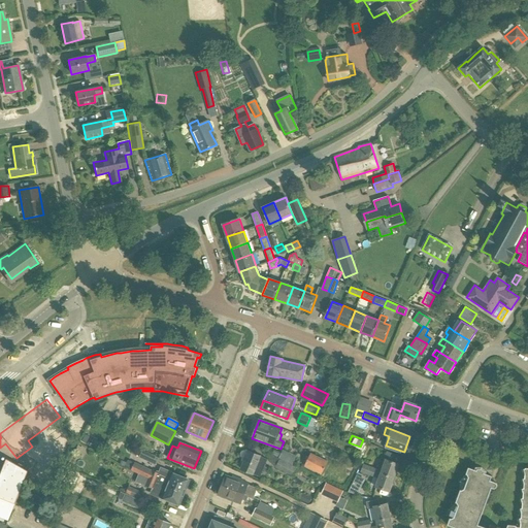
[(245,460),(241,469),(260,476),(267,459),(246,451),(244,451),(242,451),(241,453),(240,454),(240,456),(241,458),(243,459),(245,460)]
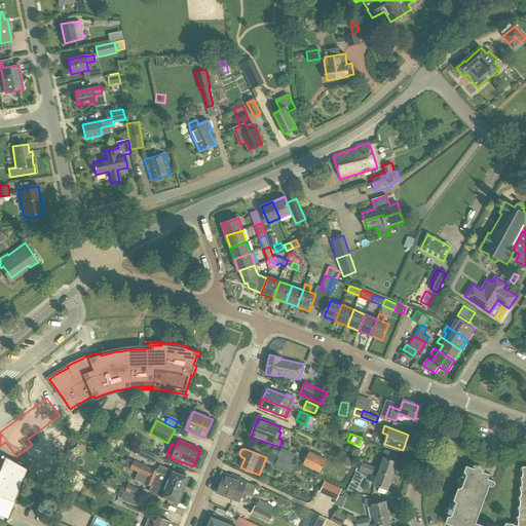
[(277,457),(279,457),(291,463),(295,455),(282,449),(277,457)]
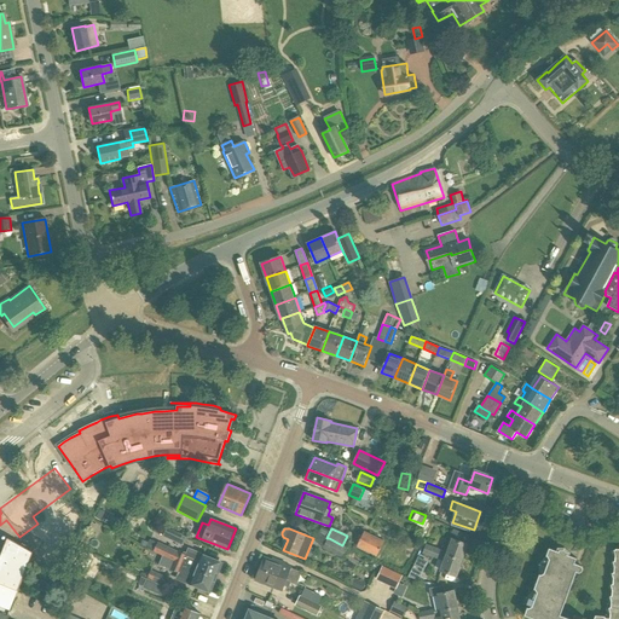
[(357,547),(377,556),(385,542),(364,532),(357,547)]
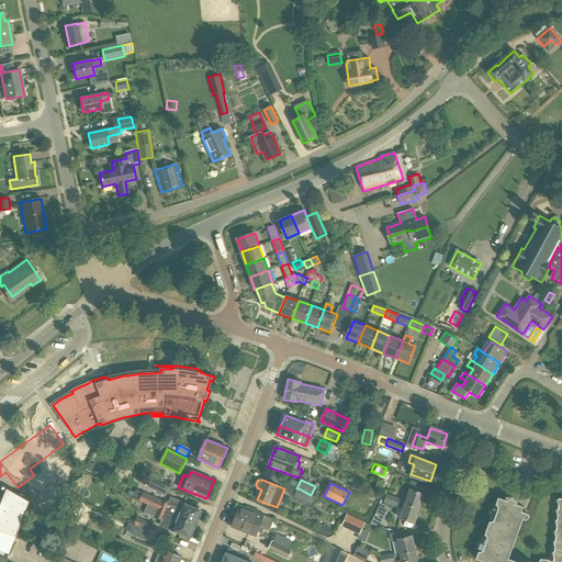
[(159,484),(156,492),(166,496),(169,489),(159,484)]
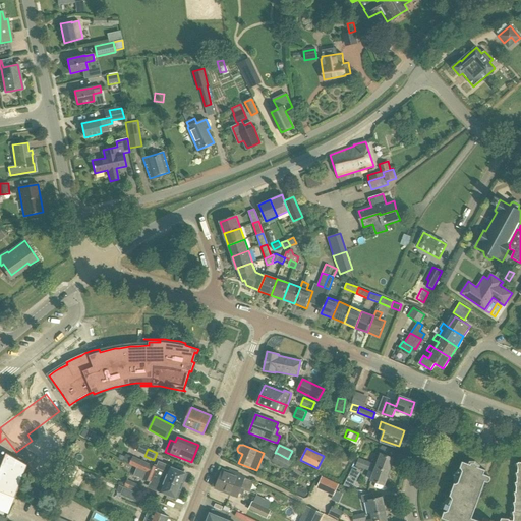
[(16,458),(9,454),(7,453),(0,470),(0,489),(15,497),(27,465),(16,458)]
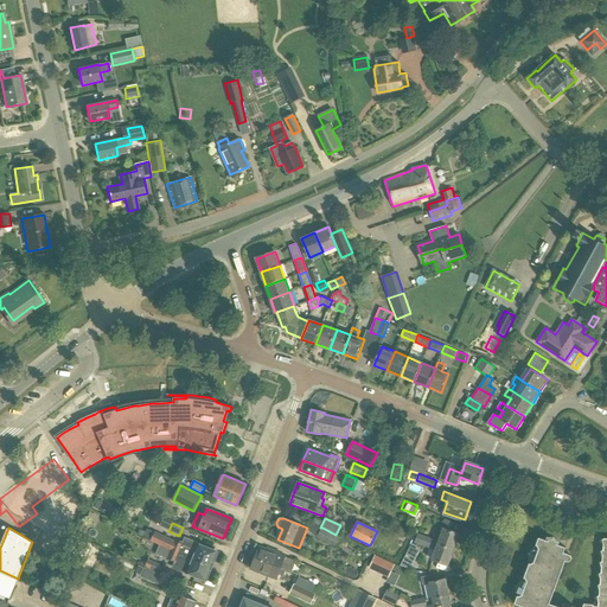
[(336,535),(323,528),(318,538),(334,547),(339,536),(336,535)]
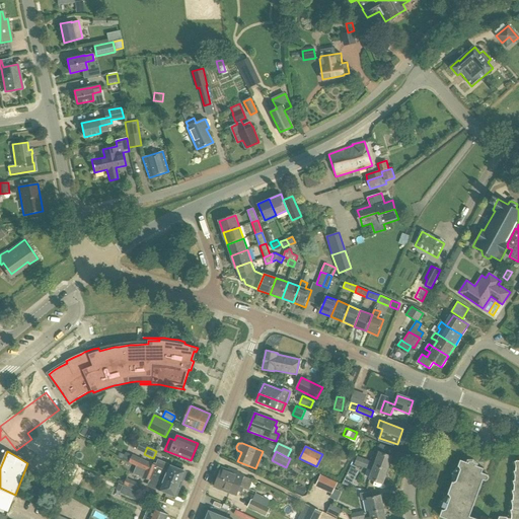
[(374,465),(387,469),(392,456),(379,452),(374,465)]
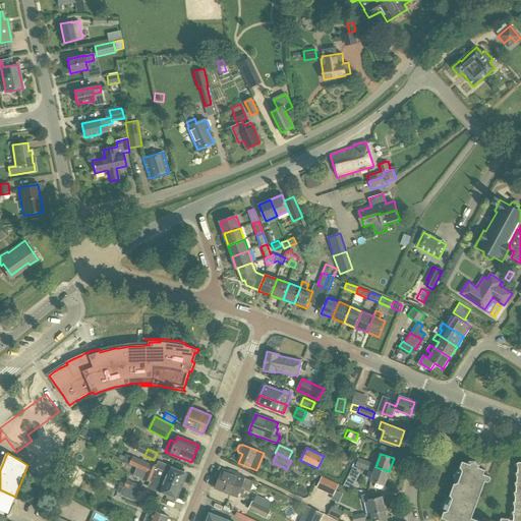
[(162,477),(182,486),(186,474),(159,463),(158,467),(155,466),(155,467),(149,465),(132,457),(130,463),(147,472),(162,477)]
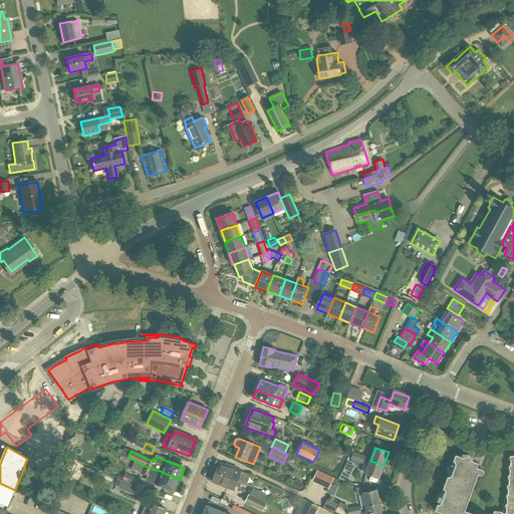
[(351,459),(356,461),(357,458),(359,458),(360,454),(354,452),(351,459)]
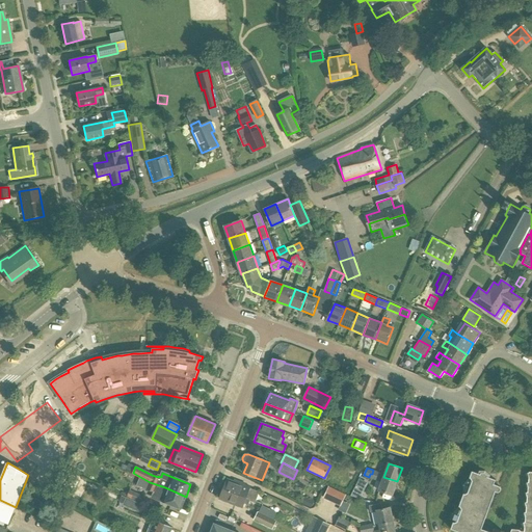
[(370,474),(369,477),(376,480),(378,475),(379,472),(373,470),(372,474),(370,474)]
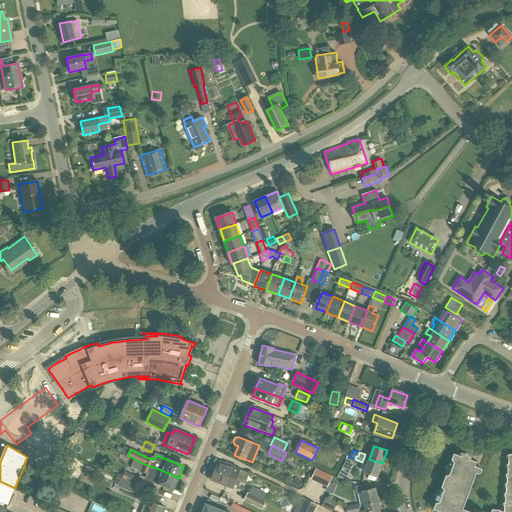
[(458,511),(460,507),(473,472),(478,473),(479,474),(481,473),(482,472),(482,471),(482,470),(482,469),(481,468),(475,466),(477,461),(469,459),(470,457),(467,454),(463,454),(462,456),(454,453),(454,454),(455,454),(453,459),(452,459),(452,460),(453,460),(454,462),(450,474),(448,475),(446,475),(447,476),(445,481),(444,480),(444,481),(445,482),(443,487),(442,486),(442,487),(443,488),(444,490),(440,501),(438,503),(436,502),(436,503),(437,503),(435,508),(434,508),(434,509),(442,511),(441,511),(458,511)]
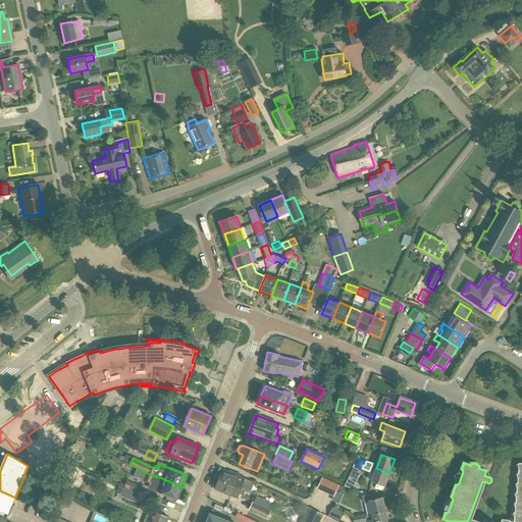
[(489,521),(521,521),(521,463),(520,463),(518,464),(519,468),(519,473),(517,473),(518,478),(518,482),(516,483),(518,488),(517,492),(515,492),(517,498),(516,503),(514,503),(516,508),(515,512),(514,513),(515,517),(515,521),(511,521),(511,520),(502,519),(501,521),(494,521),(493,521),(492,521),(491,521),(490,521),(489,521)]
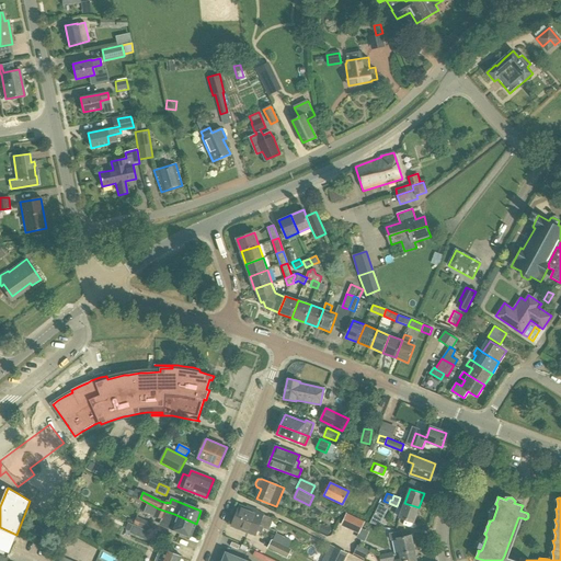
[(402,508),(399,517),(413,523),(419,507),(404,503),(402,508)]
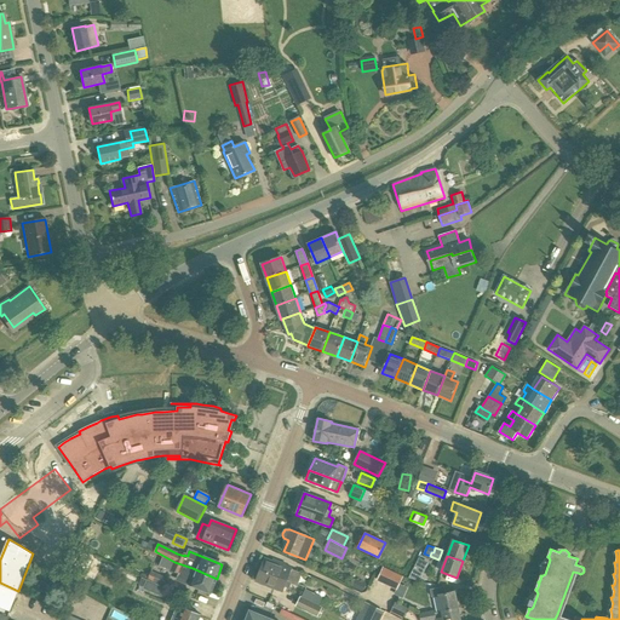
[(276,575),(287,580),(298,584),(302,573),(264,558),(260,569),(276,574),(276,575)]
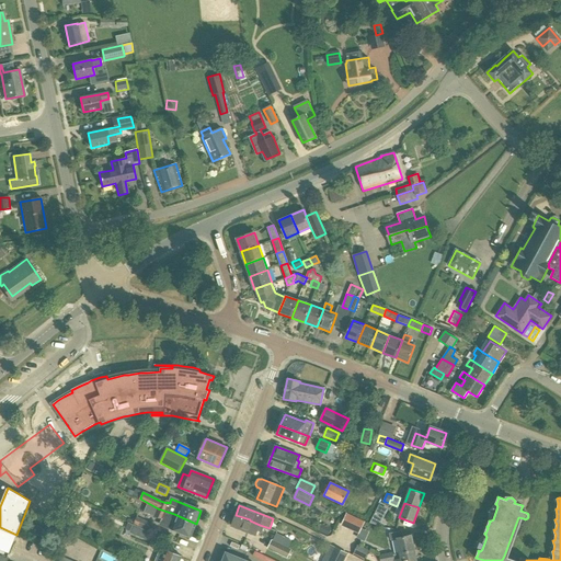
[(174,514),(158,508),(155,516),(162,519),(160,524),(191,536),(196,524),(174,514)]
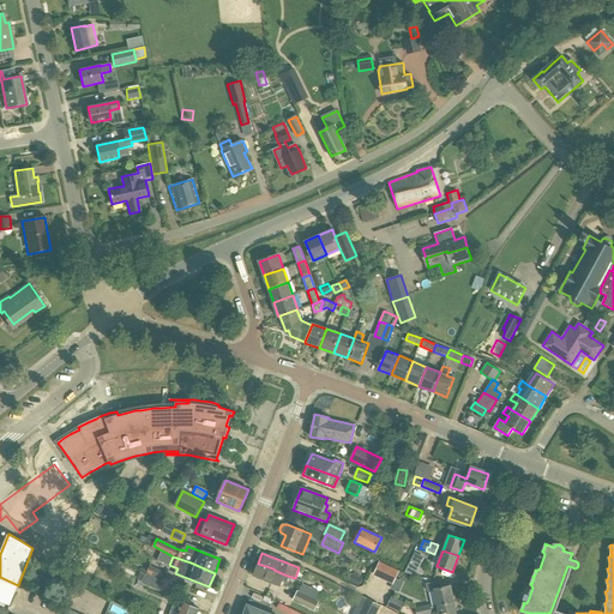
[(379,561),(373,575),(384,579),(390,566),(379,561)]
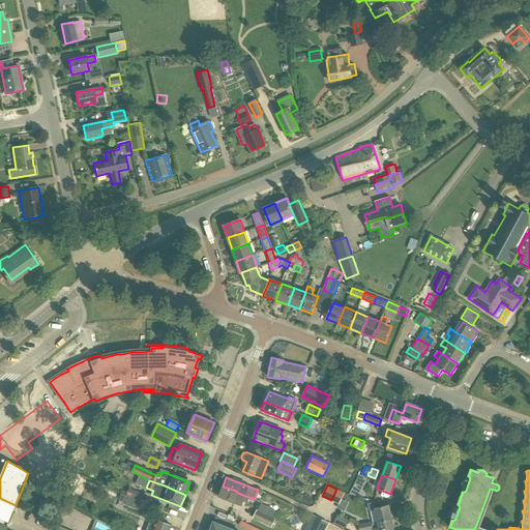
[(236,491),(223,487),(218,497),(241,505),(245,496),(236,492),(236,491)]
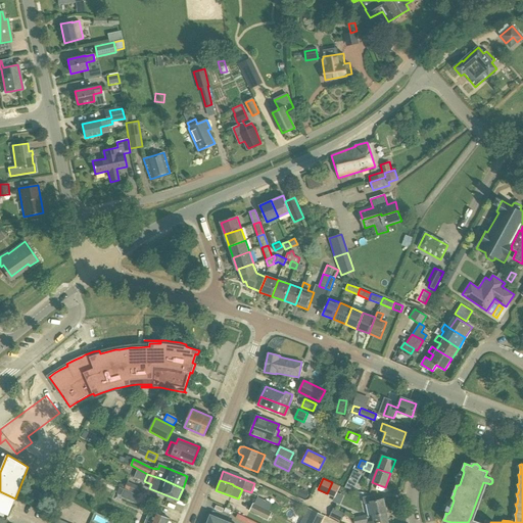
[(353,490),(357,486),(348,482),(345,487),(353,490)]
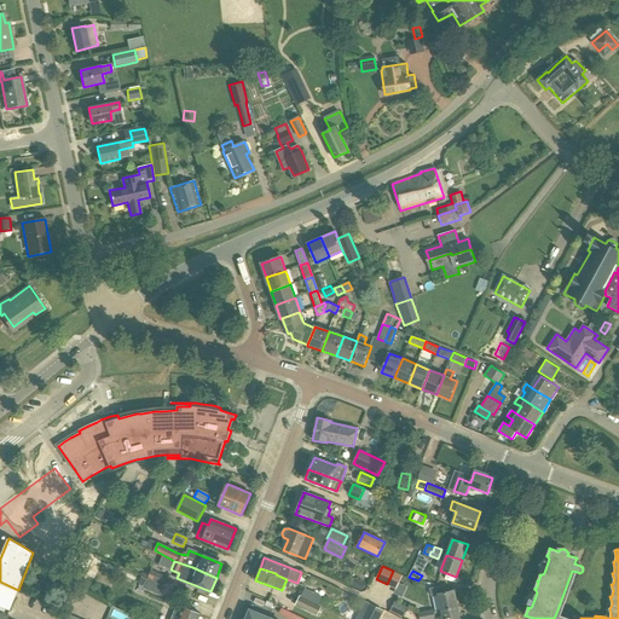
[(148,578),(165,585),(167,579),(151,572),(148,578)]
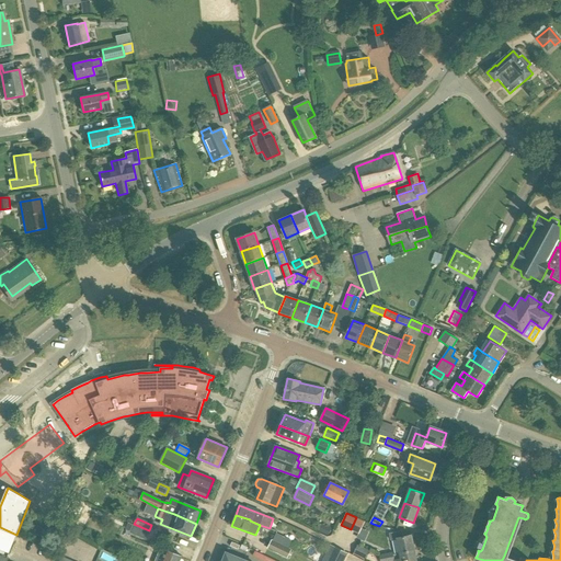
[(134,525),(130,533),(147,540),(151,533),(134,525)]
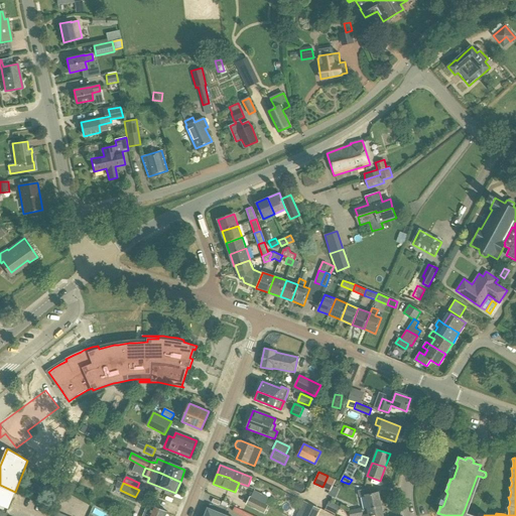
[(301,492),(304,486),(296,483),(293,489),(301,492)]
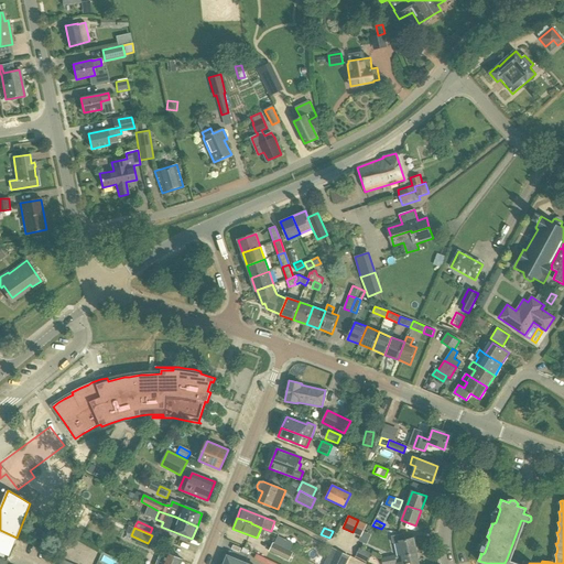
[(399,542),(402,556),(418,553),(414,538),(405,540),(404,533),(391,537),(393,543),(399,542)]
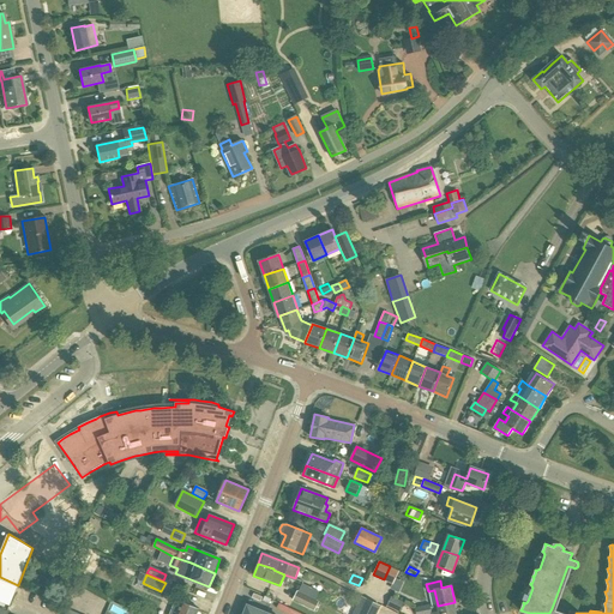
[(314,612),(319,602),(298,591),(295,597),(302,601),(300,605),(314,612)]
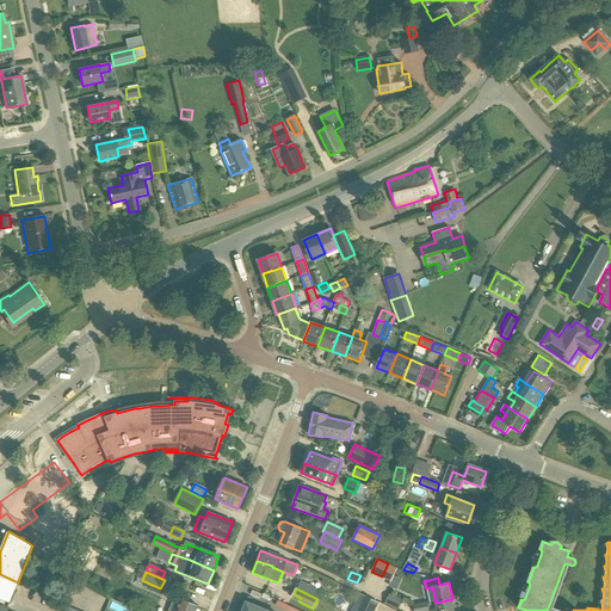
[(399,610),(400,608),(402,602),(390,594),(386,604),(399,610)]
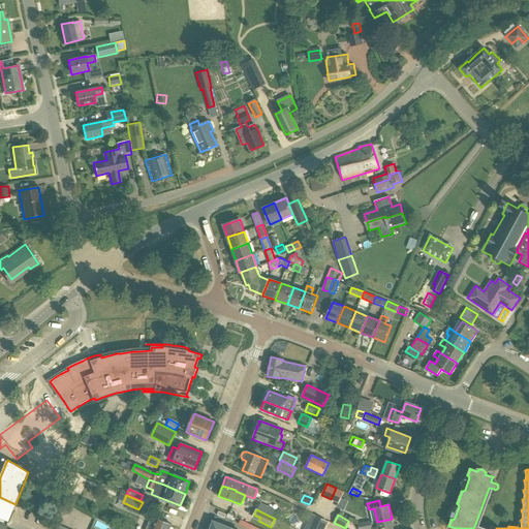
[(309,528),(324,528),(329,522),(316,517),(309,528)]
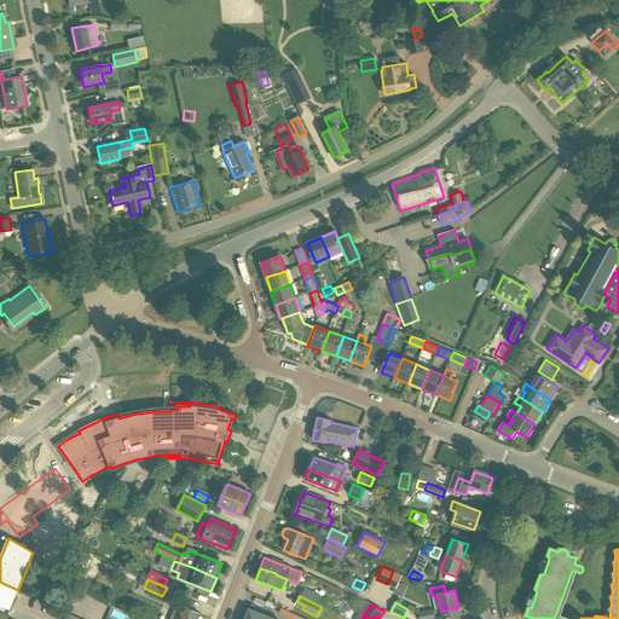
[(177,606),(171,618),(198,618),(201,614),(183,607),(183,608),(177,606)]
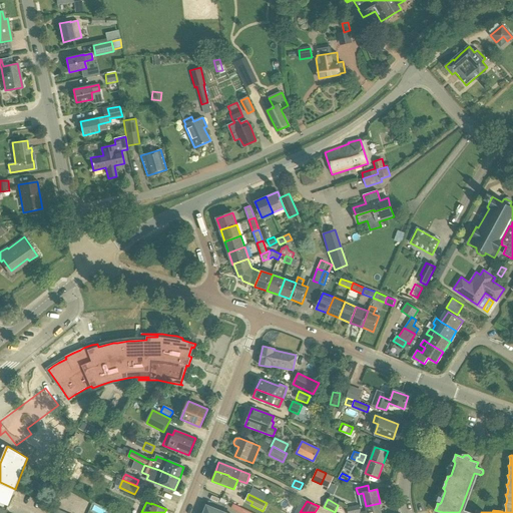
[(381,512),(380,503),(366,506),(367,511),(363,512),(381,512)]
